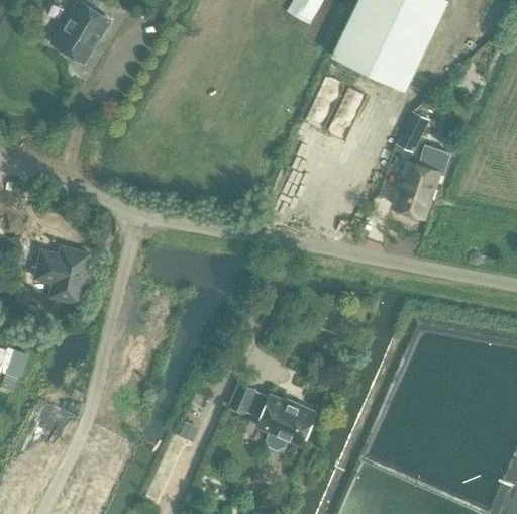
[(358,0),(330,59),(404,93),(447,2),(443,0),(358,0)]
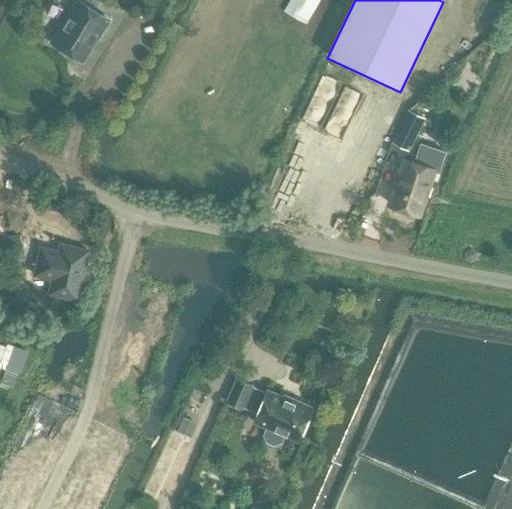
[(55,34),(52,40),(53,43),(52,44),(53,45),(54,49),(59,52),(63,51),(82,63),(108,23),(77,4),(59,33),(55,34)]
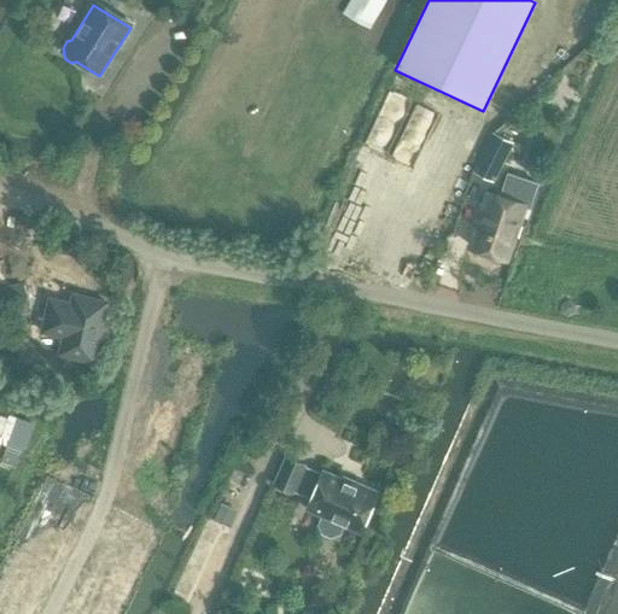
[(558,80),(554,89),(572,97),(576,88),(558,80)]
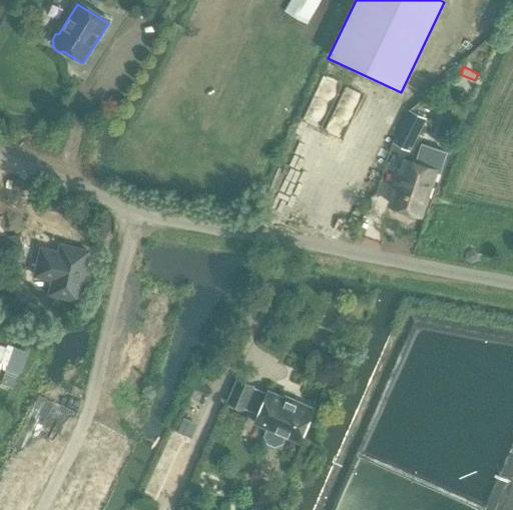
[(409,113),(393,145),(409,153),(425,121),(409,113)]
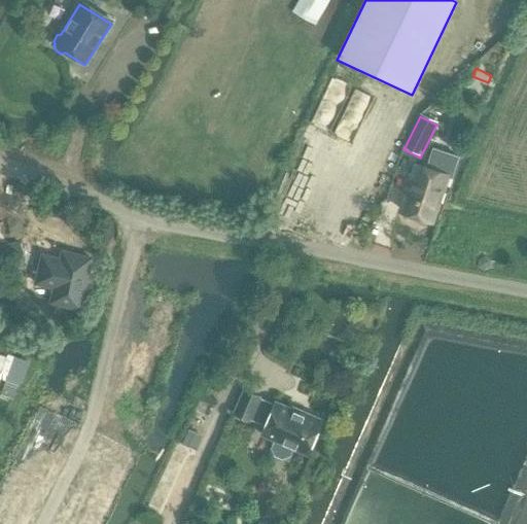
[(411,194),(405,215),(409,216),(411,220),(419,223),(422,221),(431,224),(447,177),(451,178),(457,159),(432,150),(425,170),(415,167),(409,188),(411,194)]
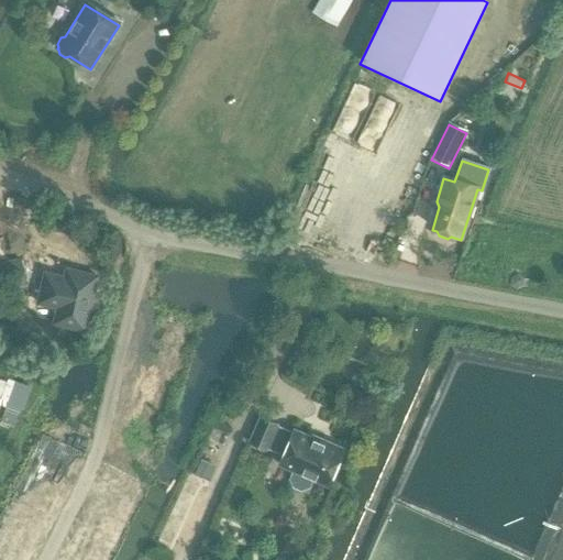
[(32,259),(0,266),(0,296),(39,286),(32,259)]
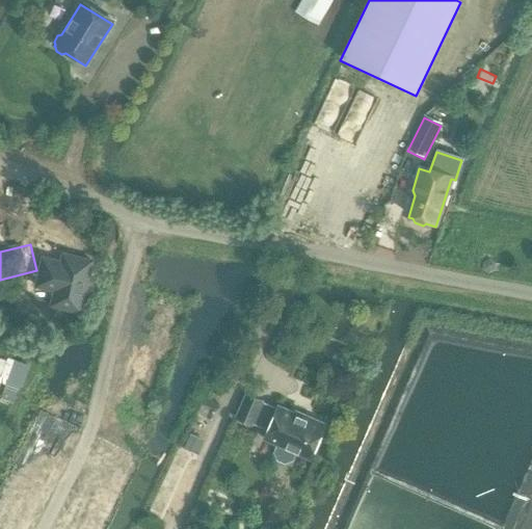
[(43,260),(35,289),(54,293),(51,308),(79,314),(91,263),(75,260),(64,257),(62,257),(62,258),(61,265),(43,260)]
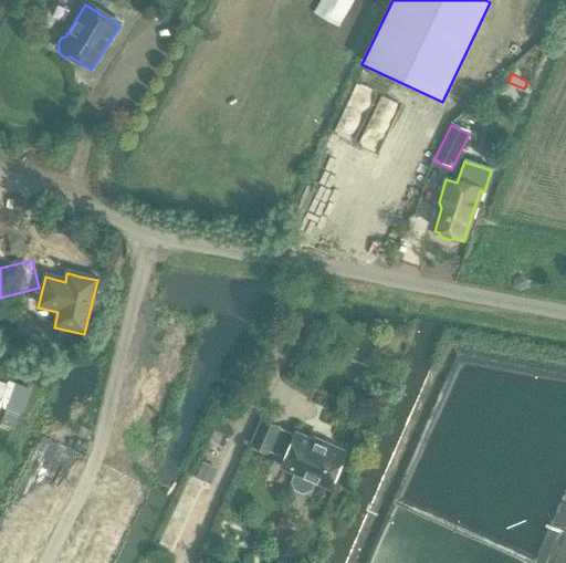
[(513,284),(513,291),(520,295),(525,293),(530,293),(531,285),(527,284),(521,280),(513,284)]
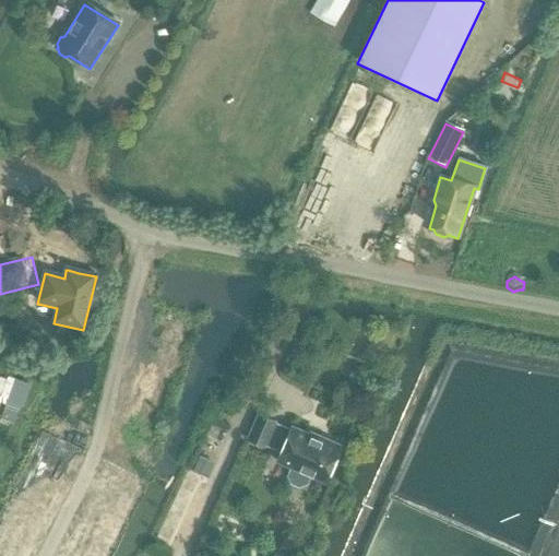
[(0,378),(0,395),(8,399),(6,405),(19,410),(27,386),(8,379),(7,381),(0,378)]
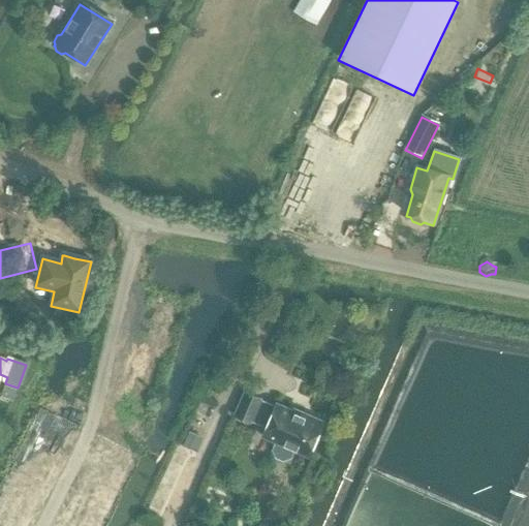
[(6,389),(2,398),(12,401),(16,392),(6,389)]
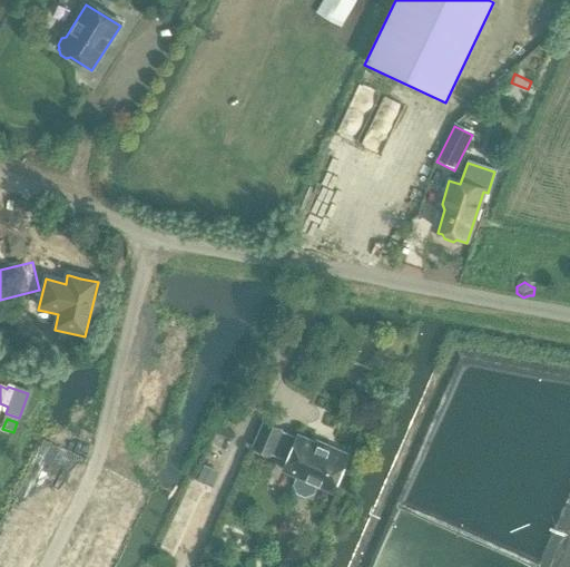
[(253,451),(268,457),(278,433),(263,427),(253,451)]
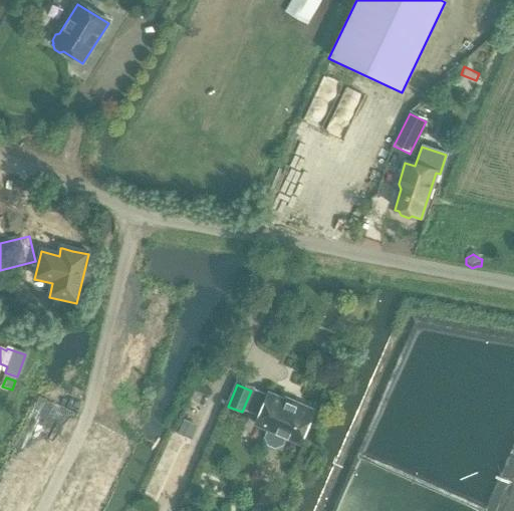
[(254,426),(268,432),(264,440),(267,447),(275,450),(283,448),(287,440),(299,445),(313,413),(292,405),(292,406),(268,396),(254,426)]
